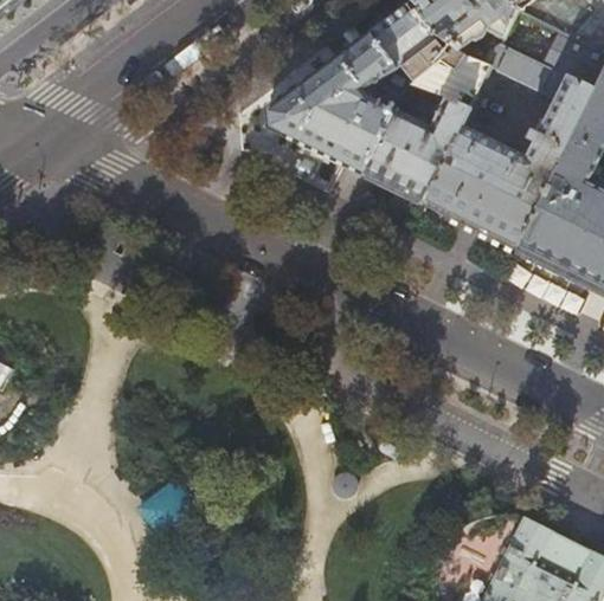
[(0,0),(0,34),(8,30),(46,0),(0,0)]
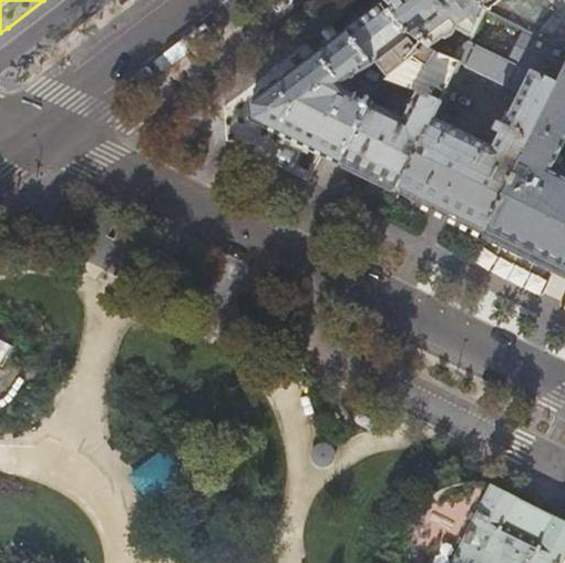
[(384,0),(383,1),(400,26),(430,45),(456,26),(473,33),(486,8),(475,1),(474,0),(384,0)]
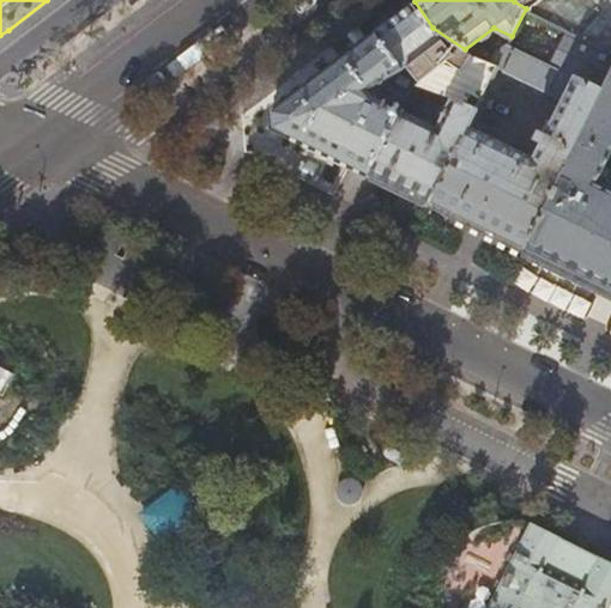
[(513,0),(514,1),(526,8),(582,35),(610,0),(513,0)]
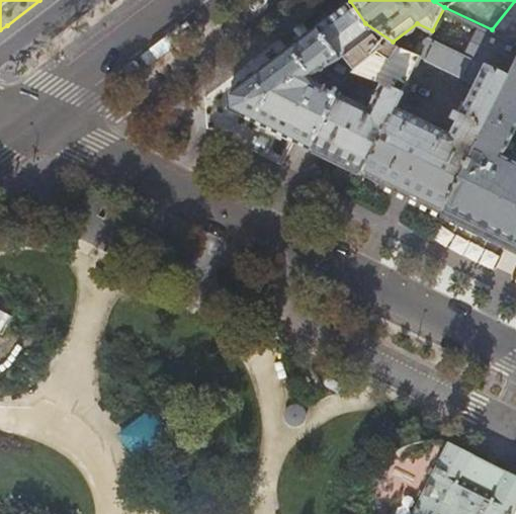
[(514,40),(515,38),(515,0),(492,29),(514,40)]
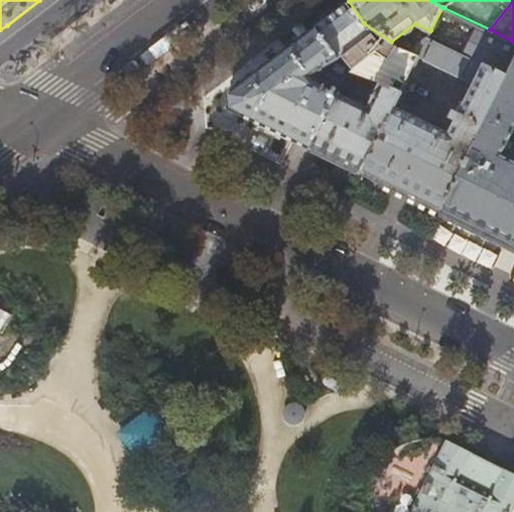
[(397,45),(391,41),(364,23),(349,1),(315,27),(348,71),(350,71),(354,73),(376,82),(401,91),(410,72),(419,53),(413,51),(397,45)]
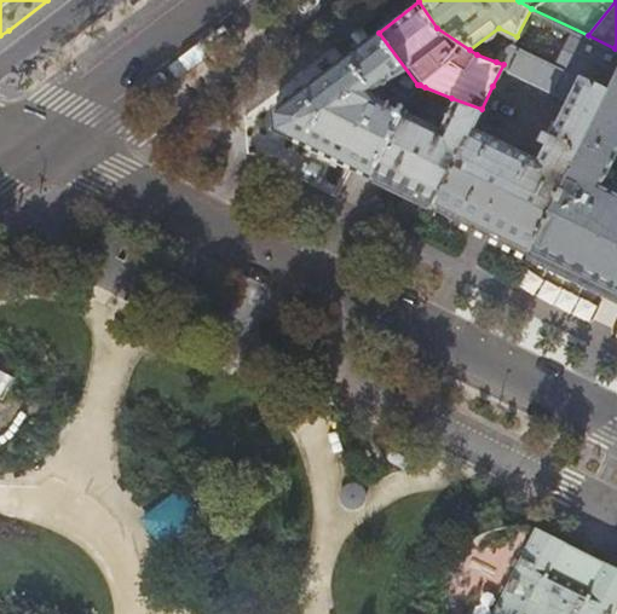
[(616,48),(615,48),(588,35),(531,9),(517,36),(514,44),(522,47),(609,90),(529,253),(607,291),(616,295),(616,48)]
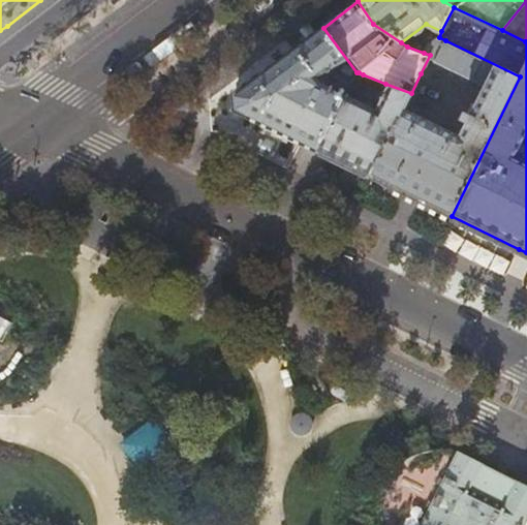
[(344,94),(347,88),(354,73),(355,72),(357,72),(323,28),(312,36),(236,95),(238,110),(309,145),(317,149),(344,94)]
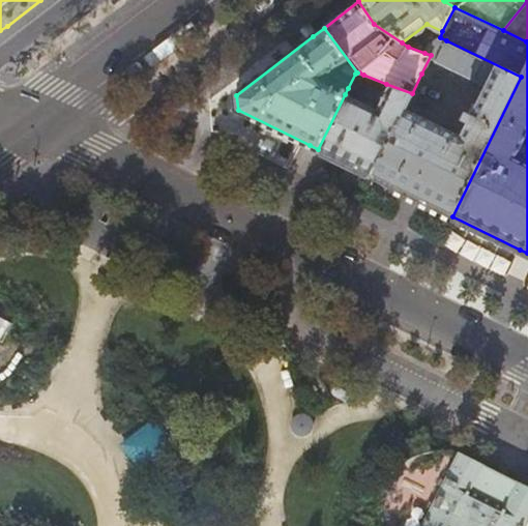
[(437,57),(446,40),(440,37),(429,42),(424,53),(431,55),(437,57)]
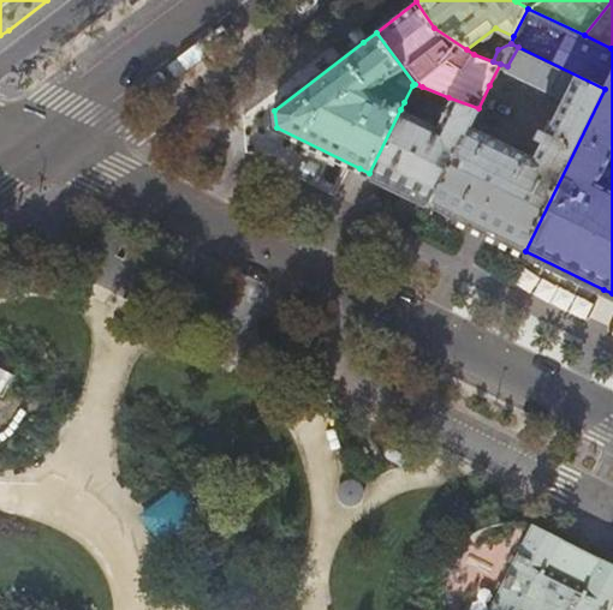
[(605,89),(518,47),(507,66),(500,64),(489,85),(498,89),(505,75),(553,99),(555,93),(565,97),(554,119),(549,117),(542,131),(547,133),(540,131),(536,139),(542,143),(535,157),(470,126),(432,204),(480,228),(525,251),(605,89)]
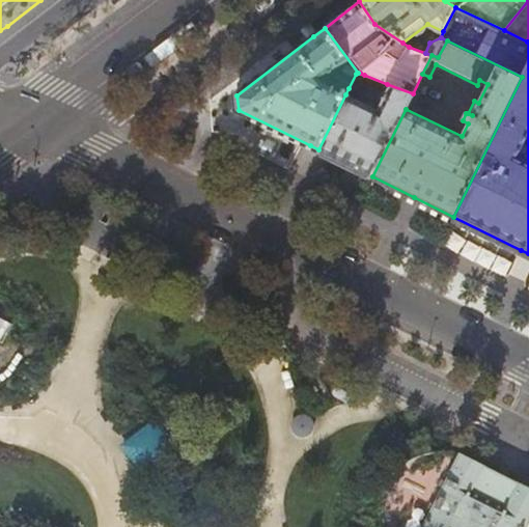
[(356,74),(349,88),(353,90),(359,79),(361,80),(364,75),(360,73),(358,73),(357,73),(356,74)]
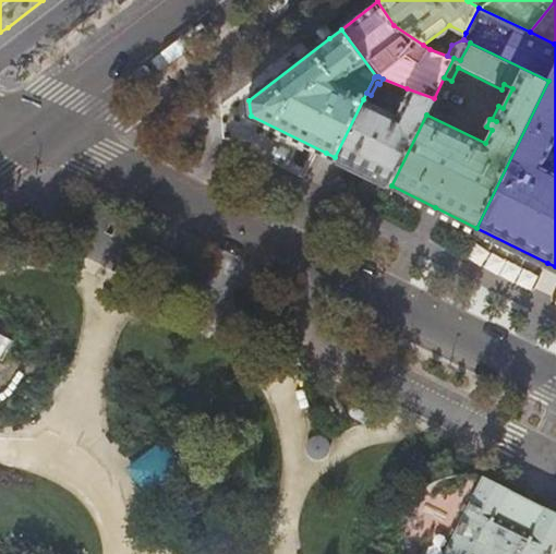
[(426,115),(434,98),(407,88),(403,95),(388,87),(386,88),(377,106),(363,99),(335,157),(342,160),(391,185),(426,115)]
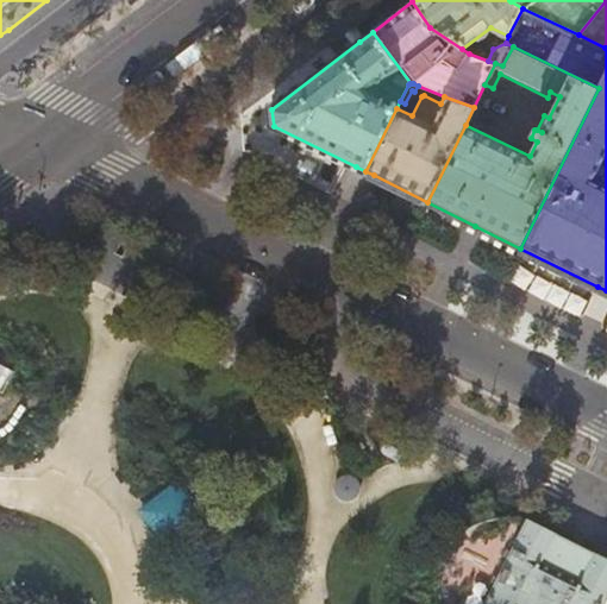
[(0,387),(4,389),(10,378),(14,369),(0,359),(0,387)]
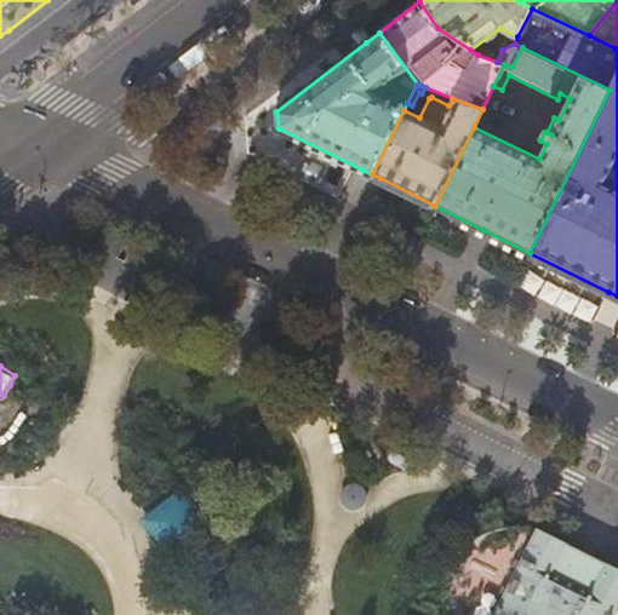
[(342,490),(342,494),(343,499),(345,503),(349,506),(353,507),(358,507),(362,506),(366,503),(368,499),(368,494),(368,489),(366,487),(364,483),(360,482),(356,481),(353,481),(349,482),(347,484),(344,487),(342,490)]
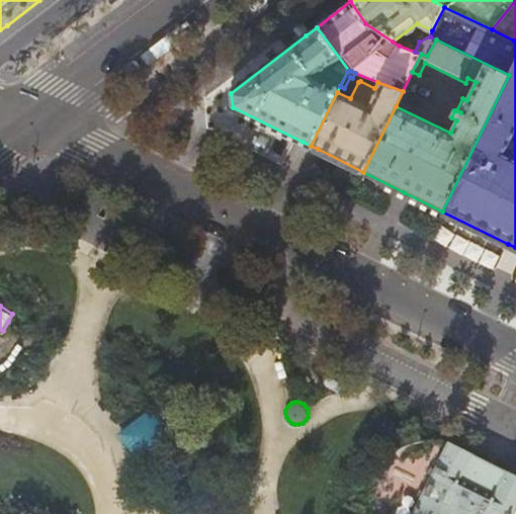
[(125,438),(158,462),(182,430),(149,406),(125,438)]
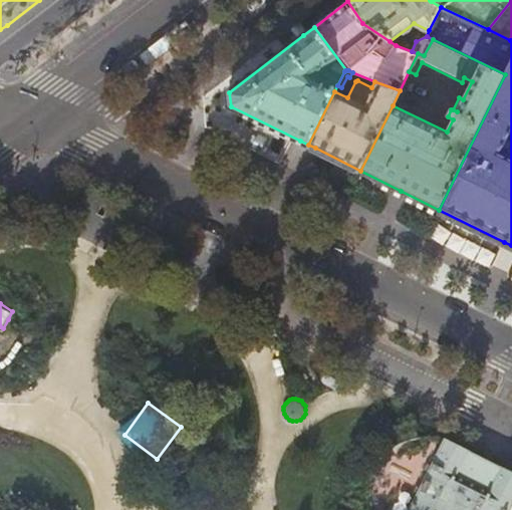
[(511,472),(495,467),(485,462),(474,457),(446,438),(444,437),(441,436),(438,436),(435,435),(429,435),(423,435),(416,436),(410,437),(404,439),(399,442),(394,445),(389,449),(384,454),(380,458),(376,464),(373,469),(371,477),(369,483),(369,493),(369,501),(371,507),(371,509),(511,509),(511,472)]
